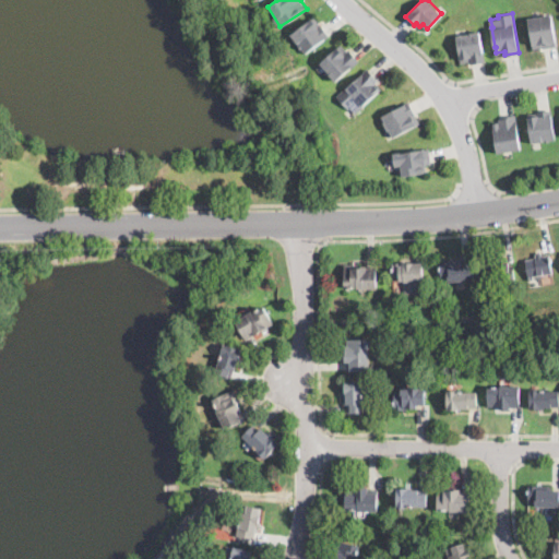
[(556,45),(543,47),(543,45),(533,47),(527,18),(551,13),(556,45)]
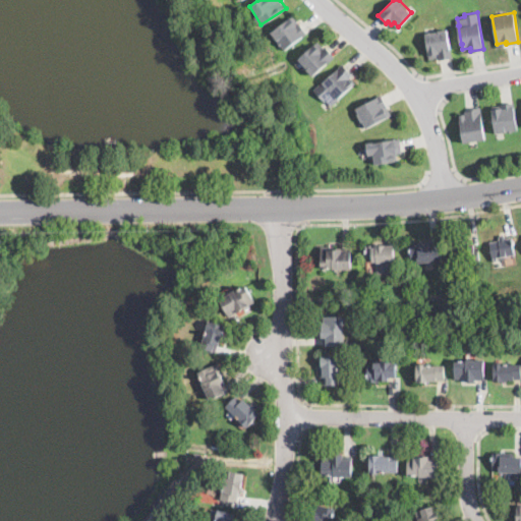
[(307,33),(284,48),(282,44),(281,45),(279,42),(280,42),(272,30),(294,15),(295,14),(307,33)]
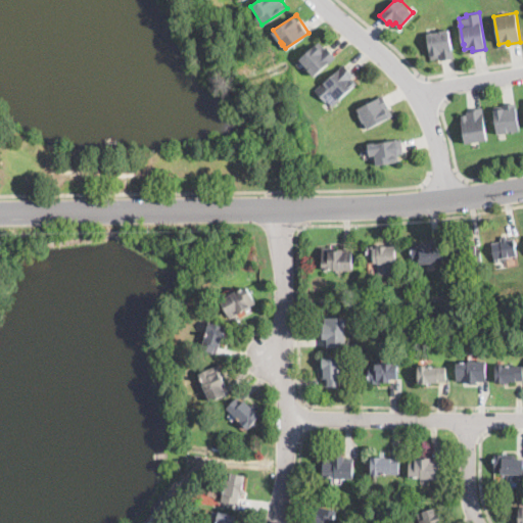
[(448,28),(452,48),(453,48),(454,57),(440,59),(440,56),(431,58),(426,33),(448,28)]
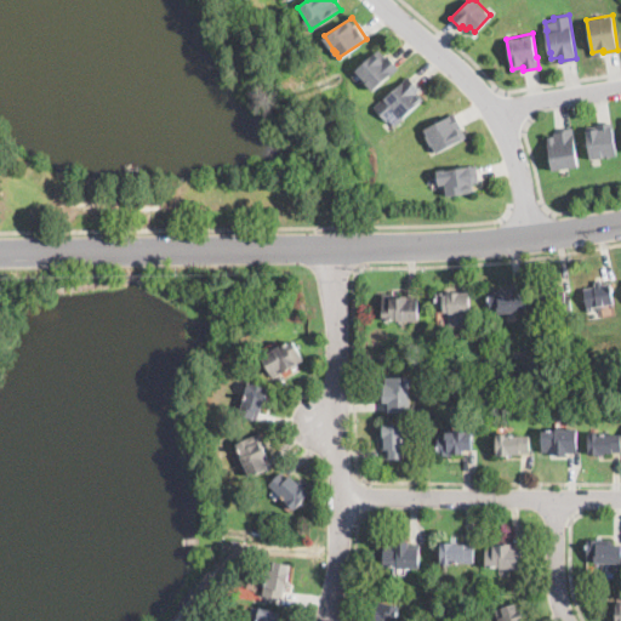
[(386,56),(388,53),(399,66),(372,89),(355,68),(379,49),(386,56)]
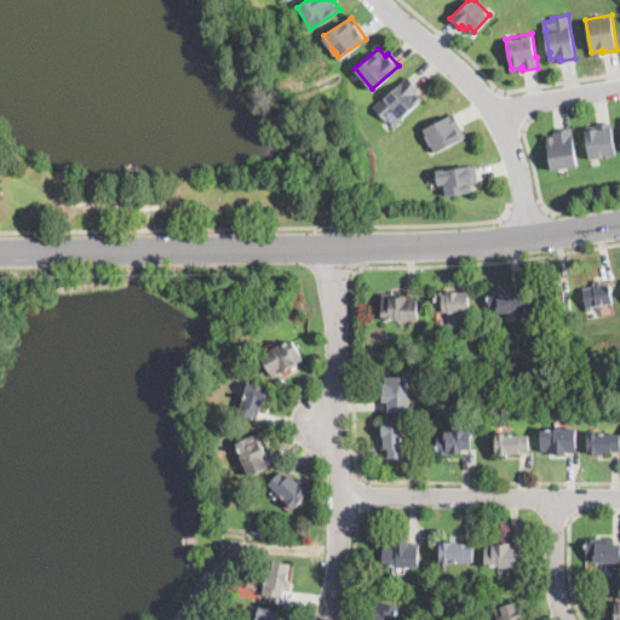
[(403,119),(394,126),(389,120),(386,122),(373,105),(408,76),(419,90),(417,91),(424,99),(402,116),(403,119)]
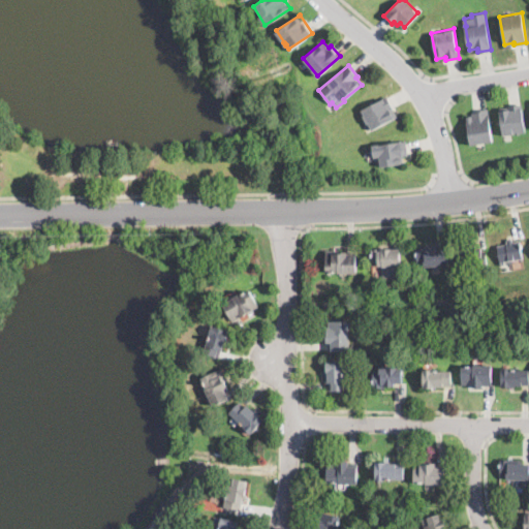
[(398,115),(373,129),(369,122),(368,122),(364,115),(364,114),(362,110),(386,95),(398,115)]
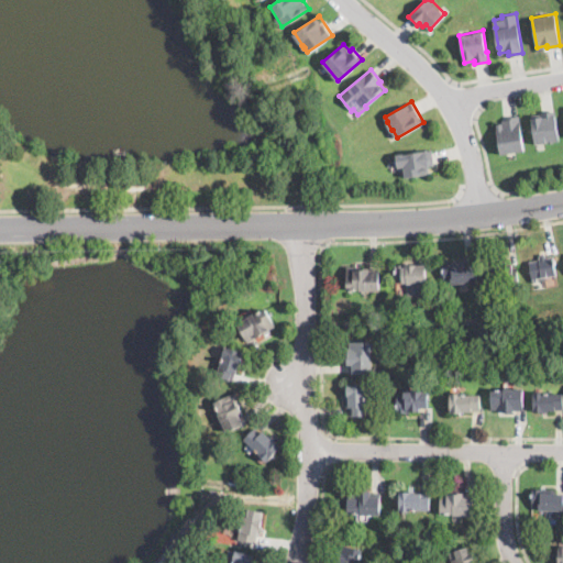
[(536,143),(532,116),(544,114),(544,111),(555,110),(559,140),(536,143)]
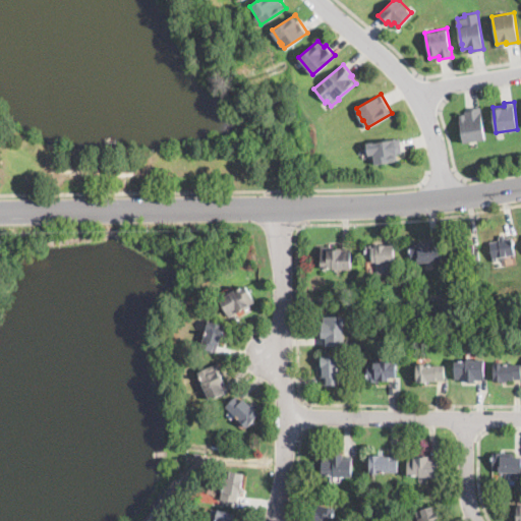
[(462,142),(458,120),(460,120),(459,114),(466,112),(466,109),(478,107),(481,106),(486,138),(462,142)]
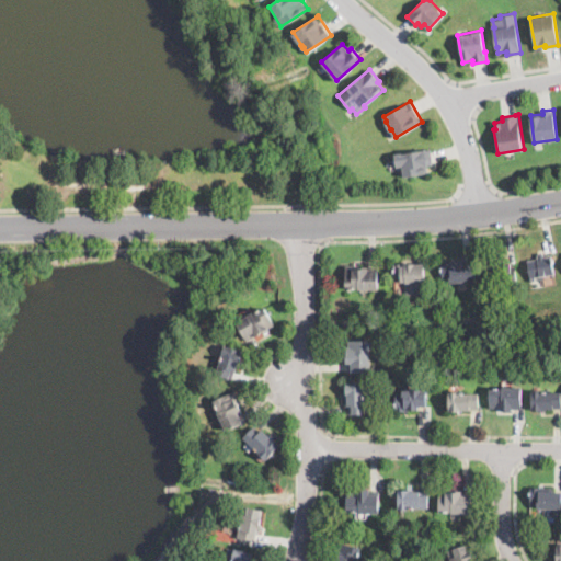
[(426,164),(427,173),(405,176),(403,164),(397,165),(396,152),(431,148),(433,163),(426,164)]
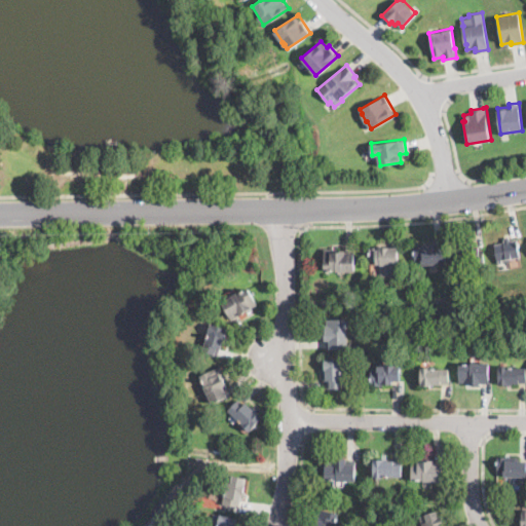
[(509,237),(509,240),(516,240),(518,257),(496,260),(494,245),(503,242),(503,238),(509,237)]
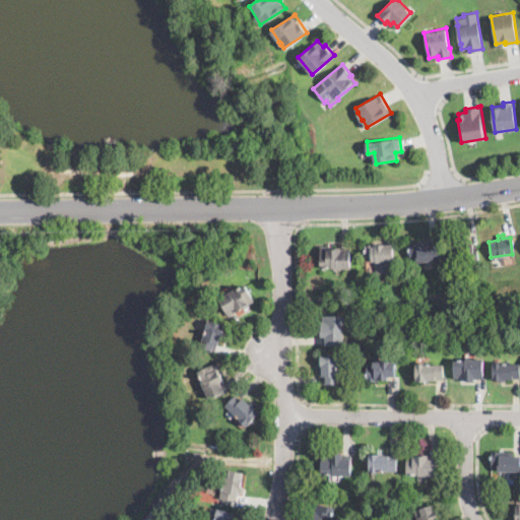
[(419,243),(419,246),(431,245),(431,246),(439,246),(440,261),(416,263),(416,260),(410,261),(409,244),(419,243)]
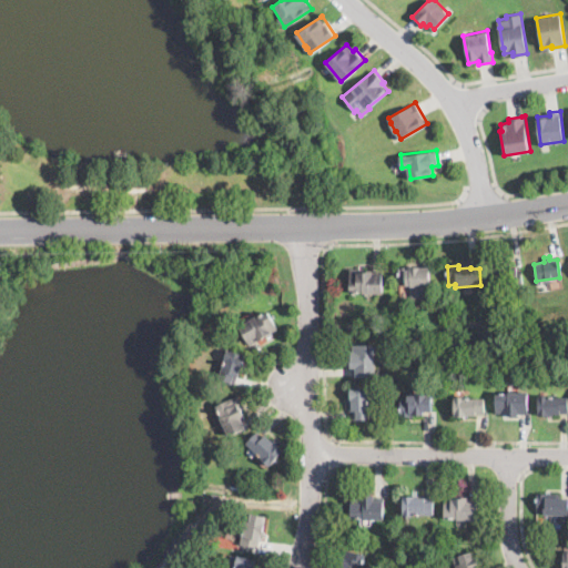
[(421,266),(421,269),(428,267),(429,285),(426,285),(426,297),(411,298),(409,284),(404,284),(404,281),(399,281),(398,267),(421,266)]
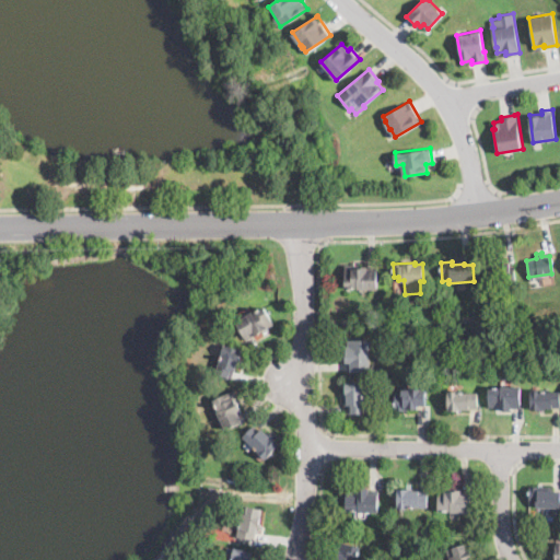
[(510,267),(513,266),(515,278),(492,280),(490,265),(509,263),(510,267)]
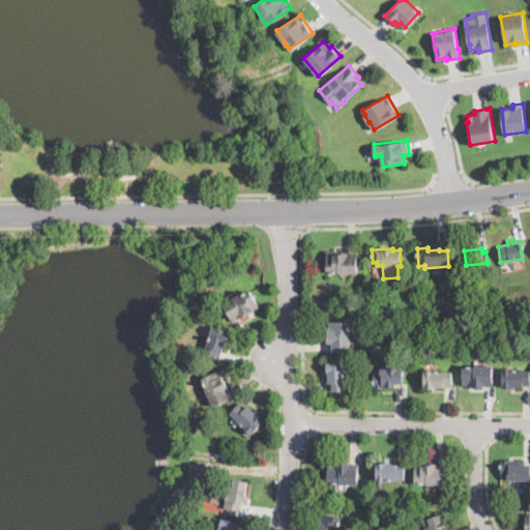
[(341,251),(341,253),(356,252),(356,254),(357,273),(337,274),(337,272),(327,272),(326,252),(341,251)]
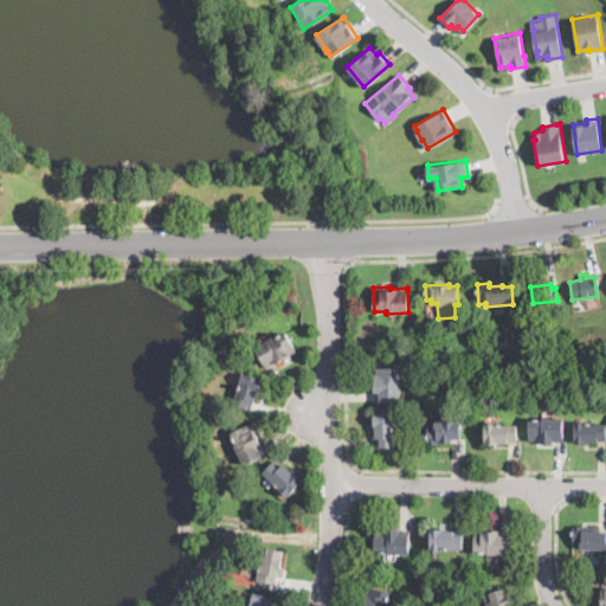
[(285,331),(296,349),(290,354),(291,358),(285,361),(283,359),(266,368),(255,348),(274,337),(274,339),(285,331)]
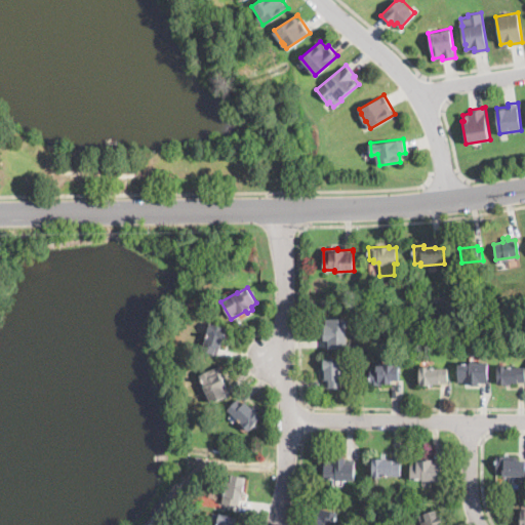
[(346,319),(346,330),(346,349),(326,349),(326,340),(324,340),(324,325),(326,325),(326,318),(346,319)]
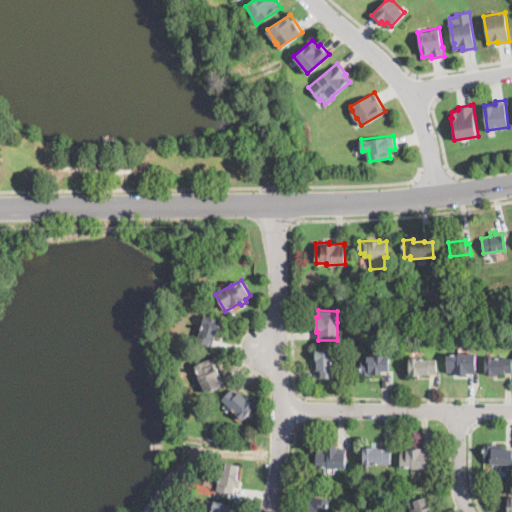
[(464,321),(454,322),(454,314),(463,313),(464,321)]
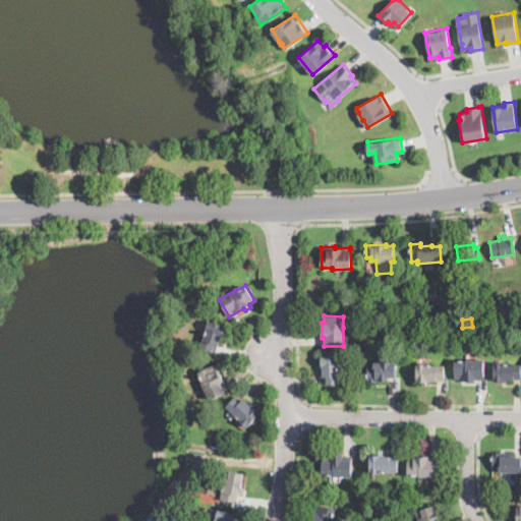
[(225,326),(222,334),(221,334),(215,352),(200,347),(206,332),(205,332),(209,321),(225,326)]
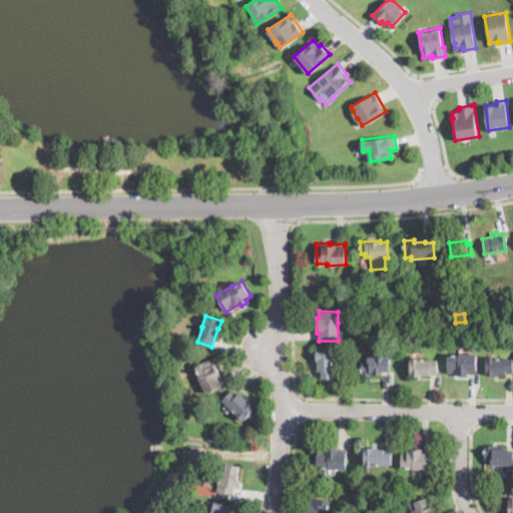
[(332,362),(332,379),(318,379),(318,371),(315,371),(315,362),(317,362),(317,352),(334,351),(334,362),(332,362)]
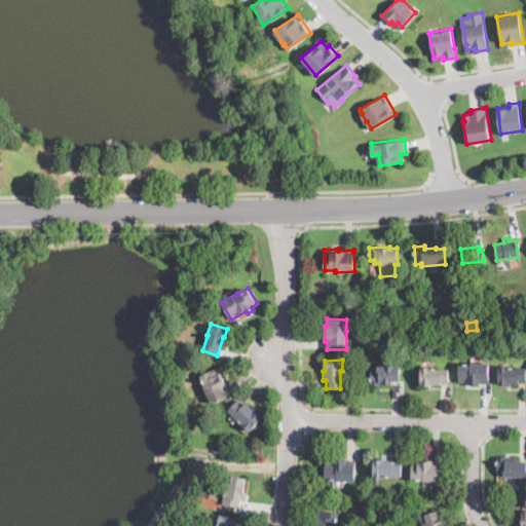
[(489,363),(489,382),(489,384),(464,384),(464,383),(459,382),(459,365),(471,365),(471,363),(489,363)]
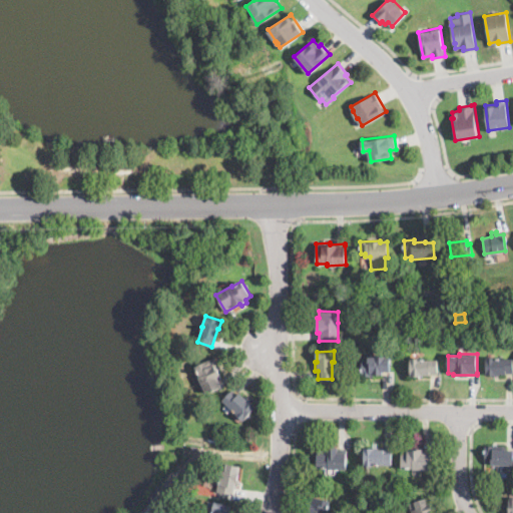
[(386,356),(386,357),(389,357),(390,372),(382,372),(382,376),(362,376),(362,360),(368,359),(368,357),(374,357),(374,356),(386,356)]
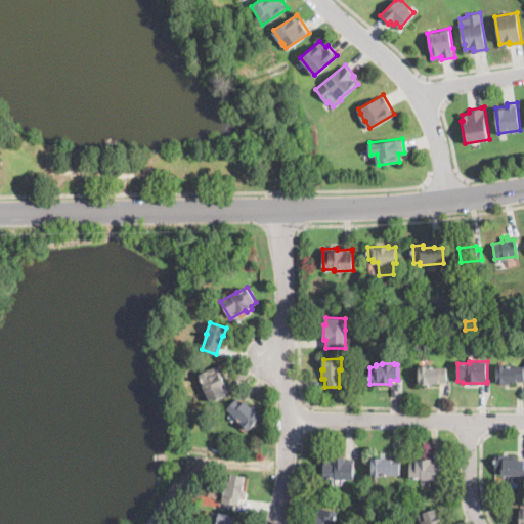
[(523,366),(523,382),(496,381),(496,364),(506,364),(506,366),(523,366)]
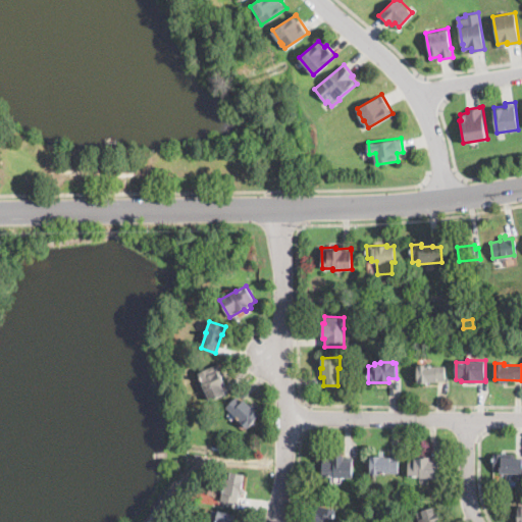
[(226,393),(209,400),(202,384),(204,383),(199,372),(218,364),(223,375),(220,376),(227,392),(226,393)]
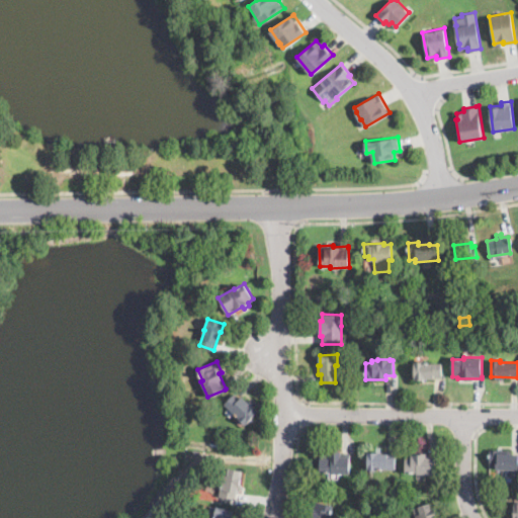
[(441,377),(441,379),(414,379),(414,362),(424,362),(424,363),(441,363),(441,377)]
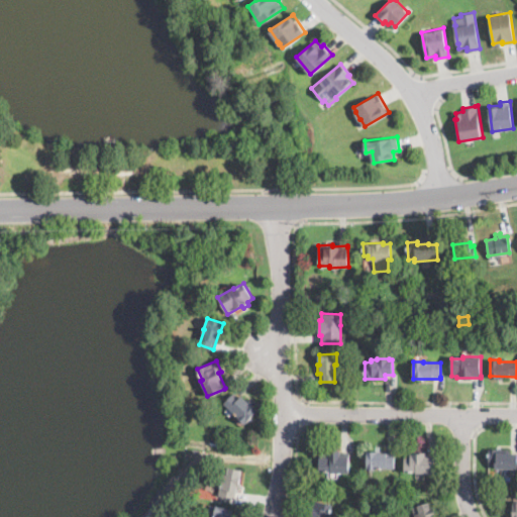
[(233,396),(238,400),(241,396),(249,403),(249,402),(257,409),(244,424),(242,423),(237,418),(238,416),(224,404),(232,395),(233,396)]
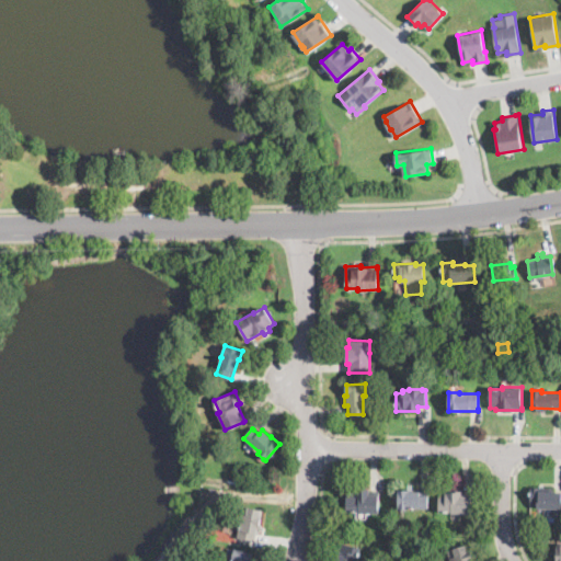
[(428,491),(427,508),(409,507),(409,510),(397,510),(398,488),(413,489),(413,490),(428,491)]
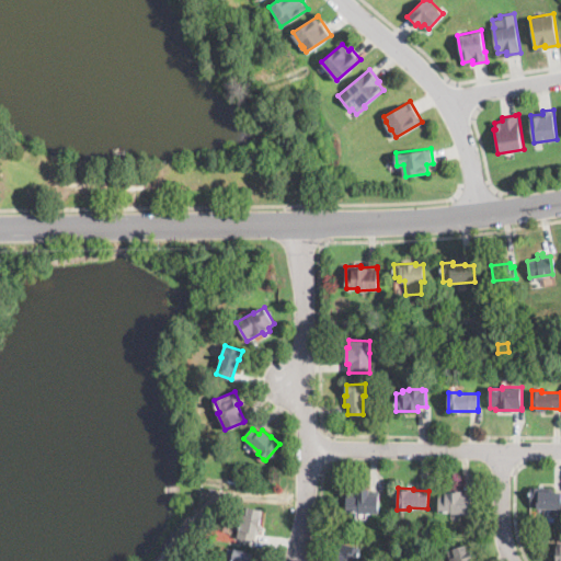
[(539,488),(554,488),(554,492),(560,492),(560,508),(537,508),(537,505),(530,505),(530,488),(539,488)]
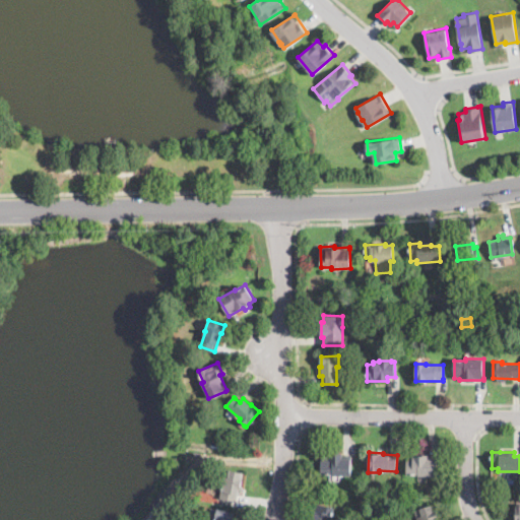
[(418,453),(418,455),(428,454),(428,455),(437,455),(437,475),(418,476),(418,474),(407,474),(407,453),(418,453)]
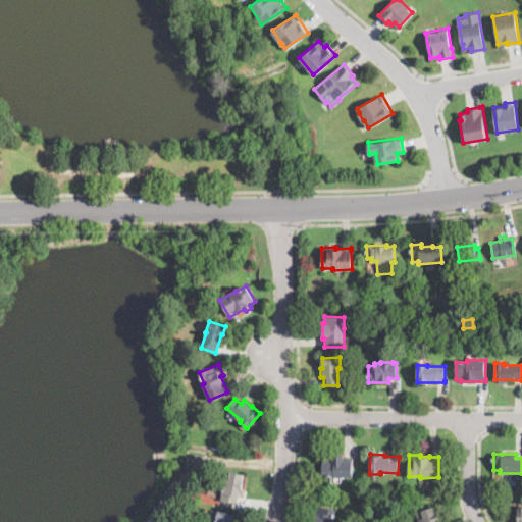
[(344,456),(344,457),(353,457),(353,478),(333,478),(333,476),(322,476),(322,458),(329,458),(329,456),(344,456)]
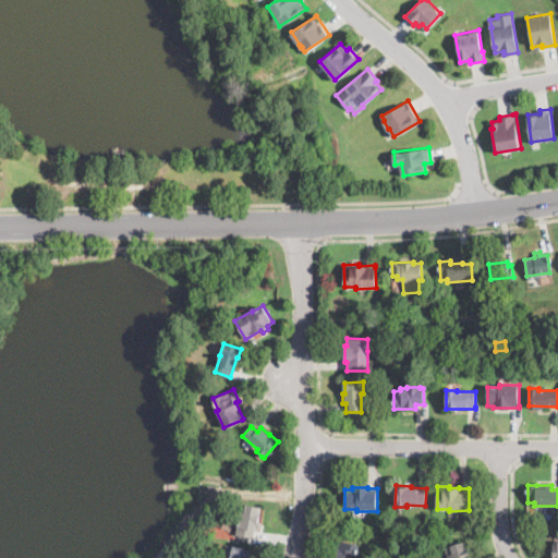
[(258,528),(257,531),(253,530),(251,537),(237,535),(242,504),(262,508),(258,522),(259,522),(258,528)]
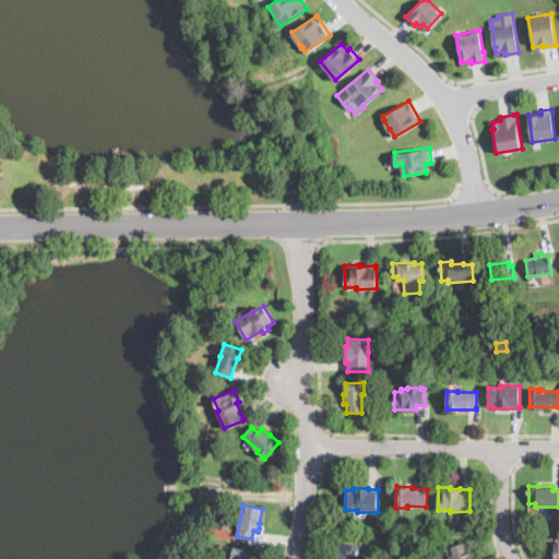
[(358,558),(357,558),(334,558),(336,554),(334,554),(337,539),(359,545),(356,558),(358,558)]
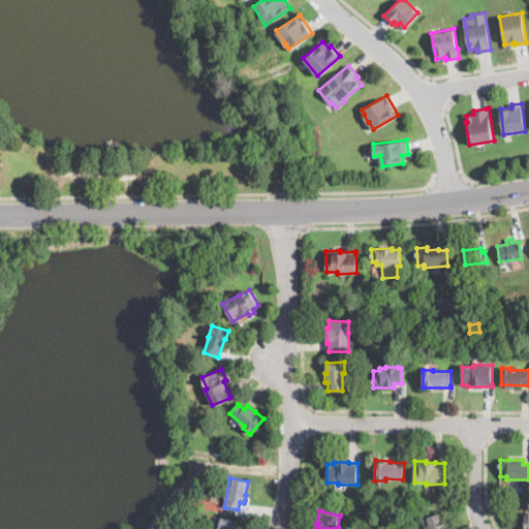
[(439,515),(441,521),(443,520),(445,528),(425,528),(424,525),(422,520),(439,515)]
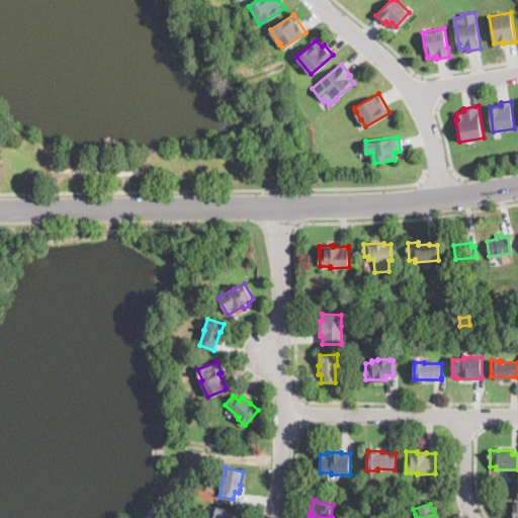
[(214,517),(216,514),(209,513),(210,506),(233,510),(231,517),(214,517)]
